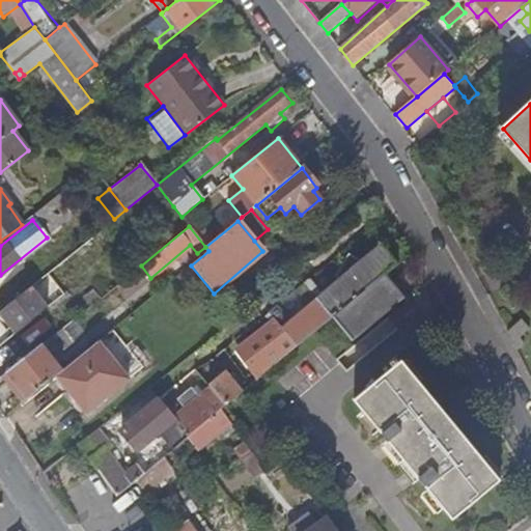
[(386,273),(397,263),(382,245),(355,267),(352,263),(343,263),(337,275),(340,280),(322,296),(308,280),(304,283),(332,317),(333,316),(386,273)]
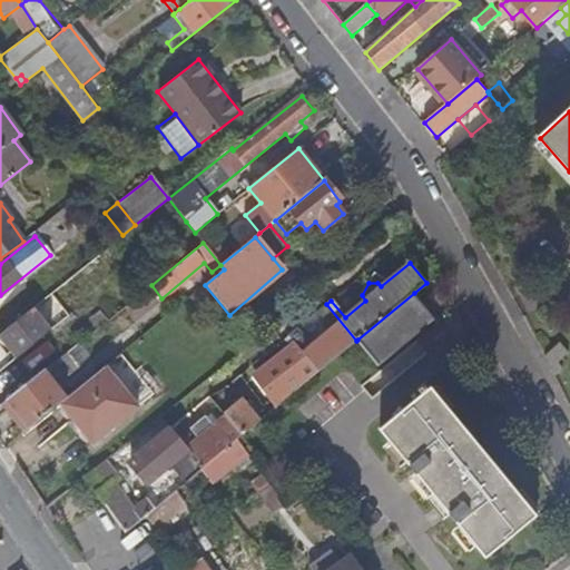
[(60,285),(47,296),(55,304),(67,294),(60,285)]
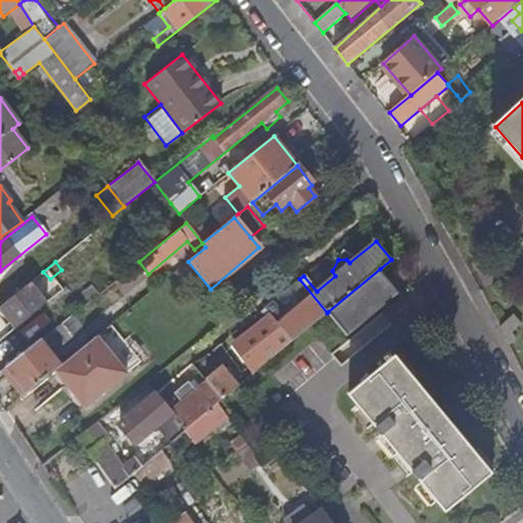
[(398,291),(380,269),(328,312),(347,334),(398,291)]
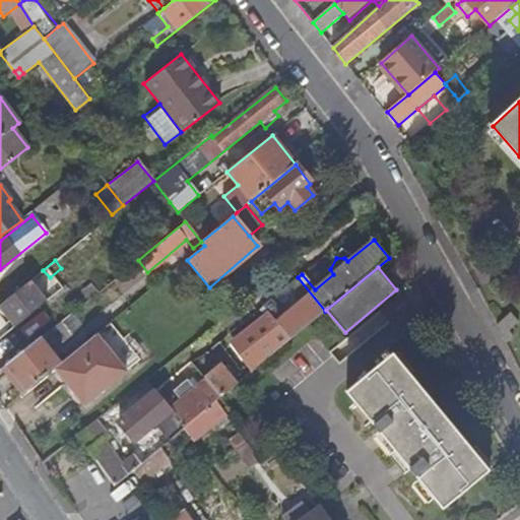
[(43,270),(0,304),(0,310),(10,323),(14,327),(46,302),(36,289),(50,277),(43,270)]
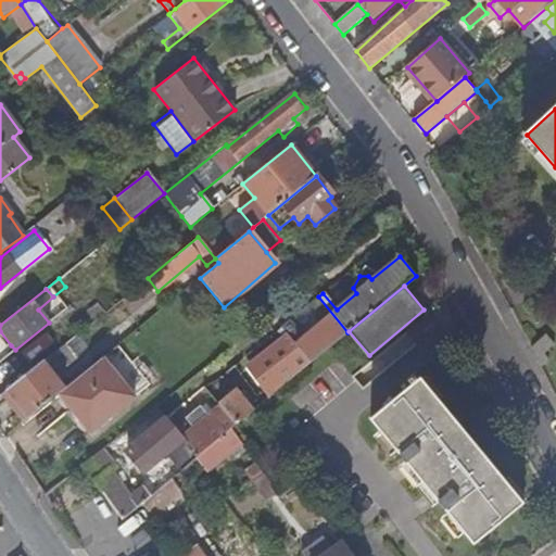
[(348,332),(318,297),(311,302),(325,318),(318,324),(313,316),(301,326),(307,333),(301,339),(287,321),(280,327),(286,333),(311,363),(348,332)]
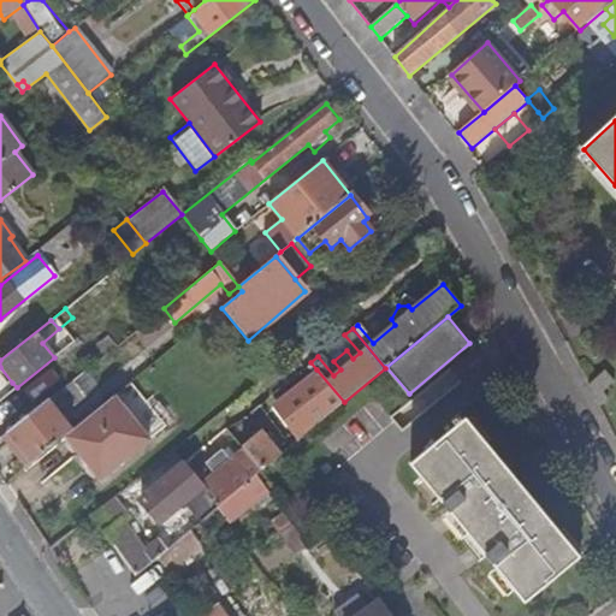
[(344,402),(317,369),(311,374),(276,402),(280,409),(274,414),(285,427),(297,416),(306,426),(335,404),(338,408),(344,402)]
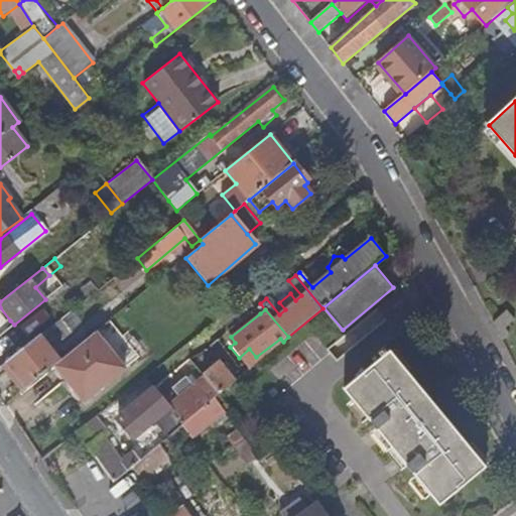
[(81,325),(70,311),(61,318),(72,332),(81,325)]
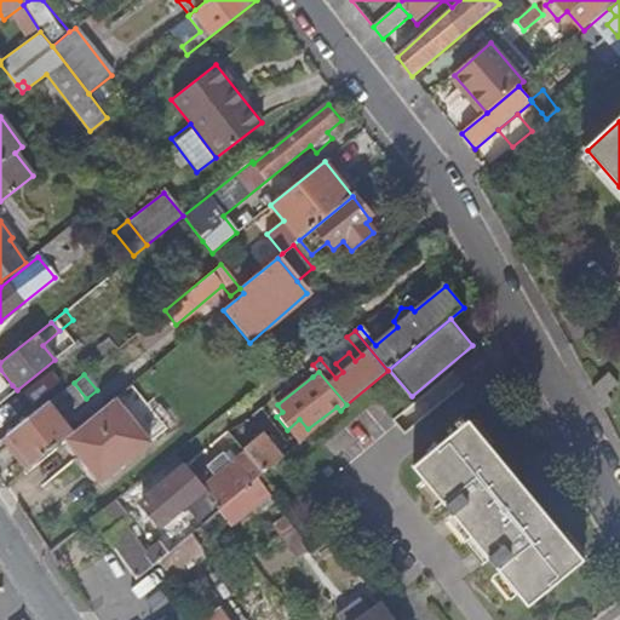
[(74,383),(59,394),(68,405),(72,409),(86,399),(74,383)]
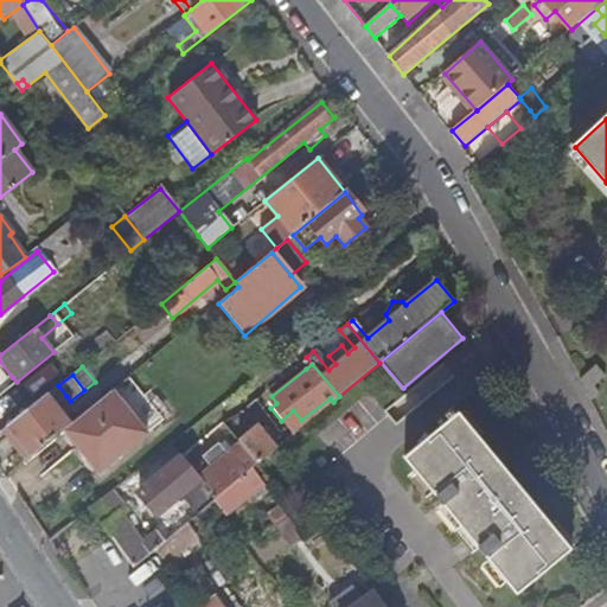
[(58,385),(48,395),(56,406),(66,396),(58,385)]
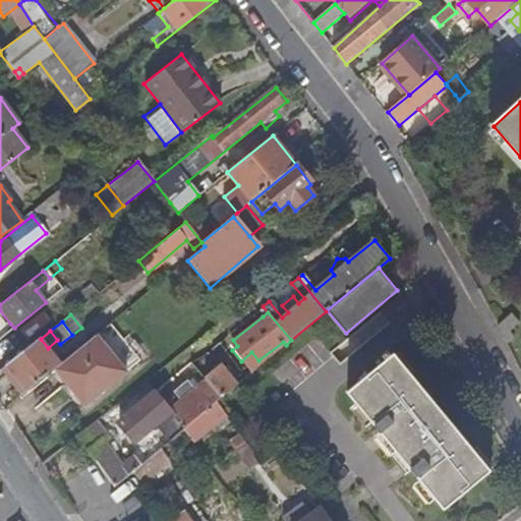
[(7,333),(0,337),(0,364),(2,367),(21,352),(7,333)]
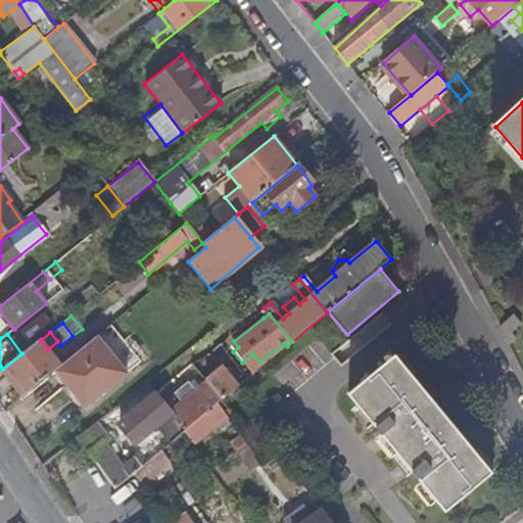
[(60,365),(55,370),(85,407),(126,374),(96,336),(60,365)]
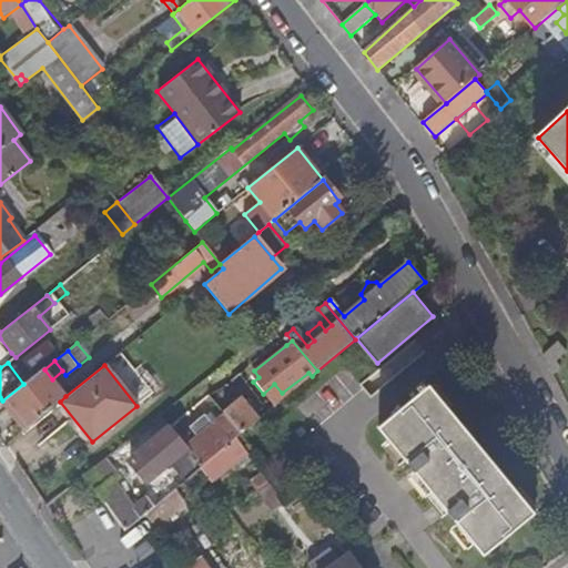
[(44,369),(7,399),(29,427),(60,402),(66,396),(52,379),(44,369)]
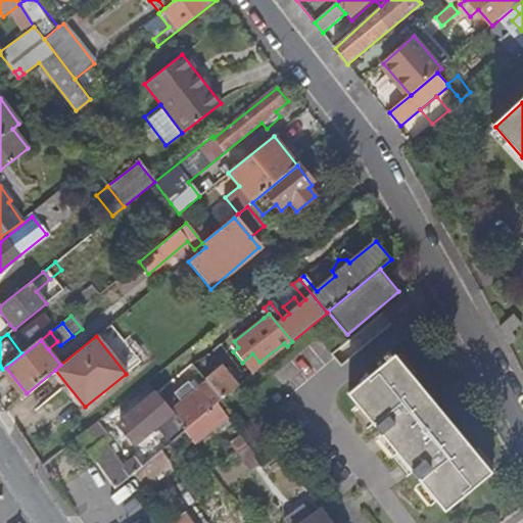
[(238,347),(234,341),(228,345),(233,351),(238,347)]
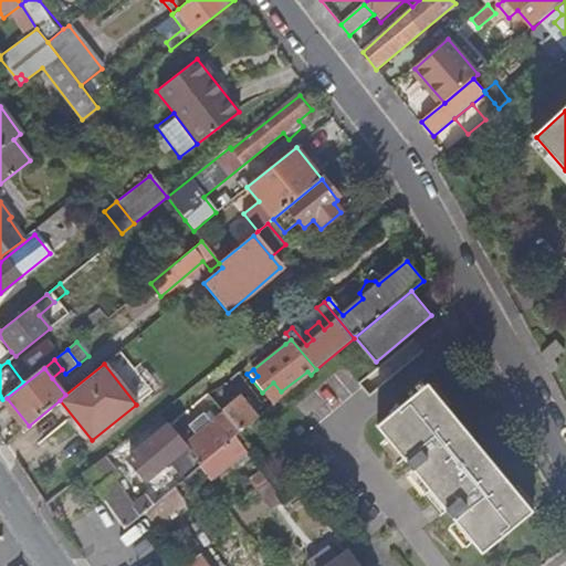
[(262,392),(272,405),(311,375),(307,371),(281,391),(273,383),(262,392)]
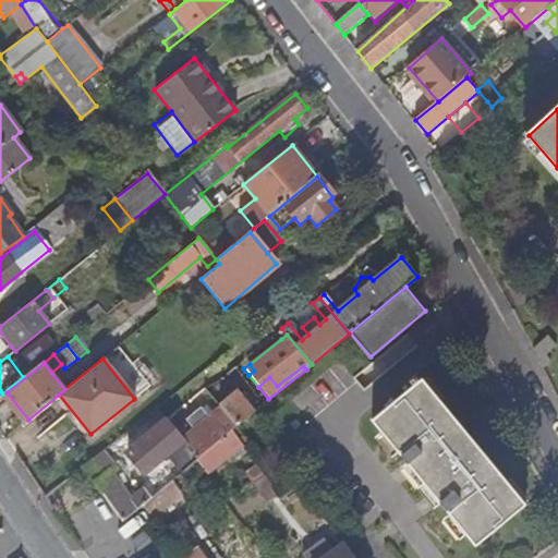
[(475,545),(526,505),(422,379),(417,381),(413,376),(408,381),(412,387),(371,421),(475,545)]
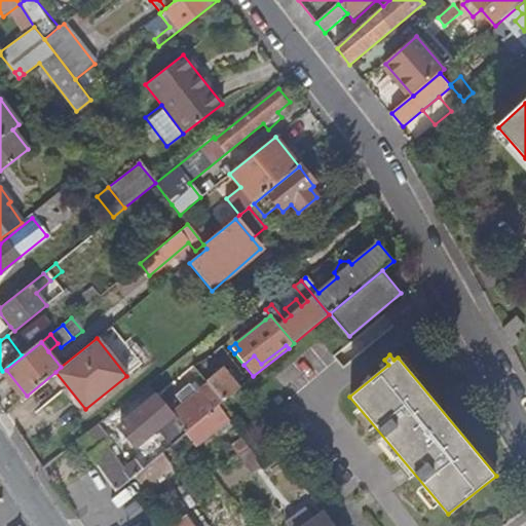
[(223,368),(207,382),(209,384),(222,402),(239,388),(233,381),(237,377),(231,370),(227,374),(223,368)]
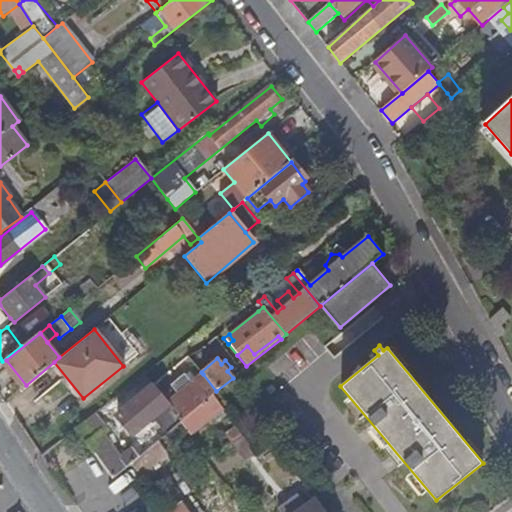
[(216,391),(203,374),(193,383),(181,370),(168,381),(179,395),(169,403),(183,420),(179,422),(190,437),(214,417),(223,409),(213,394),(216,391)]
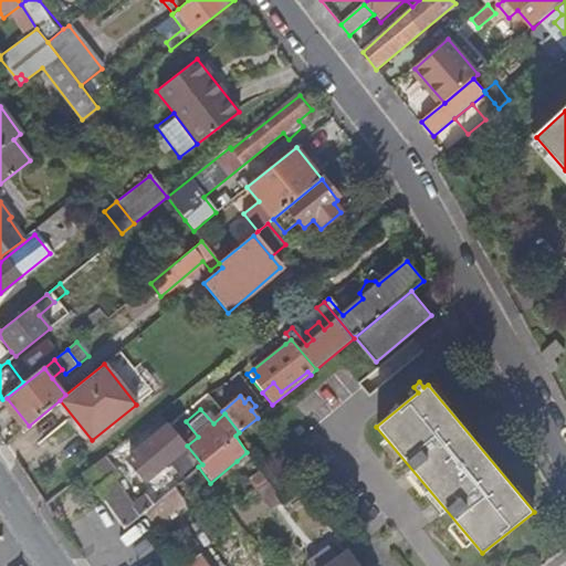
[(177,419),(169,426),(182,440),(189,435),(177,419)]
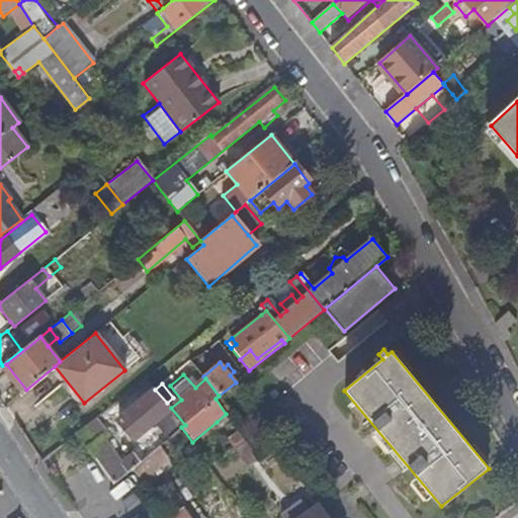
[(167,403),(155,390),(117,422),(133,440),(154,423),(168,439),(181,427),(185,425),(171,408),(167,403)]
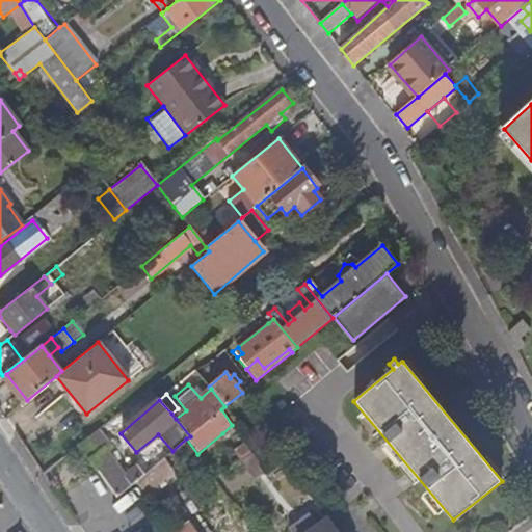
[(236,430),(232,425),(222,433),(225,439),(236,430)]
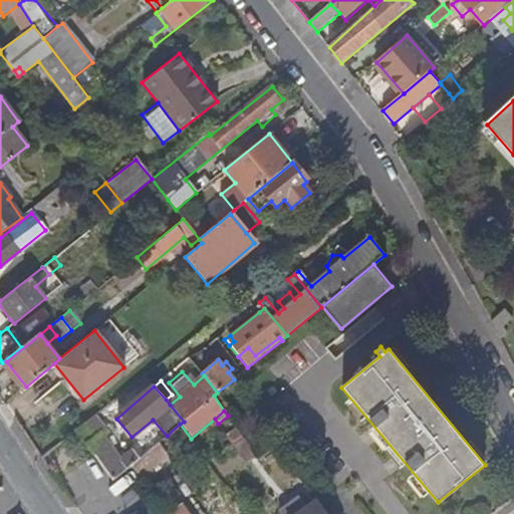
[(95,423),(80,436),(86,445),(99,434),(102,431),(95,423)]
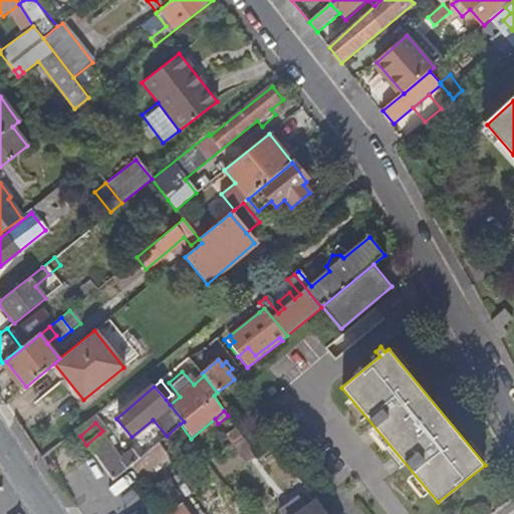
[(243,438),(238,430),(227,437),(233,445),(243,438)]
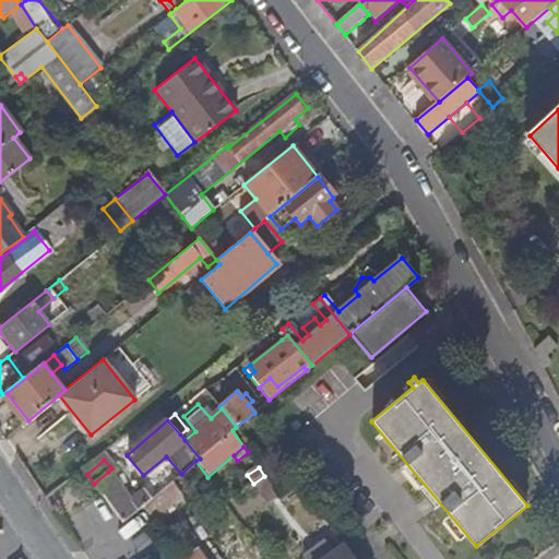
[(108,472),(94,484),(104,497),(122,523),(141,508),(151,499),(144,490),(131,501),(108,472)]
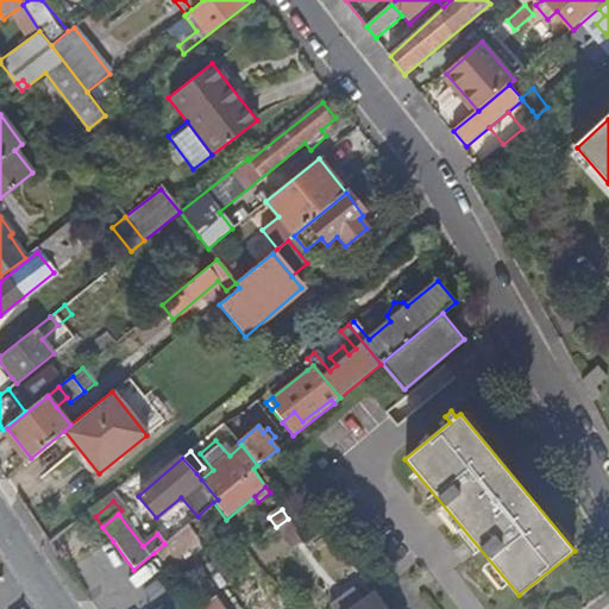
[(288,519),(276,527),(290,548),(302,539),(288,519)]
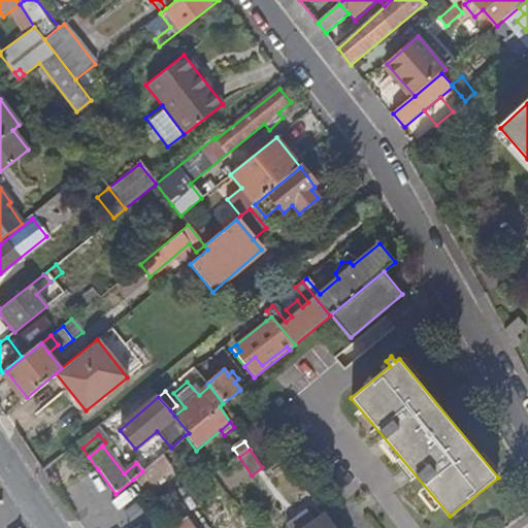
[(265,471),(286,457),(284,453),(263,467),(265,471)]
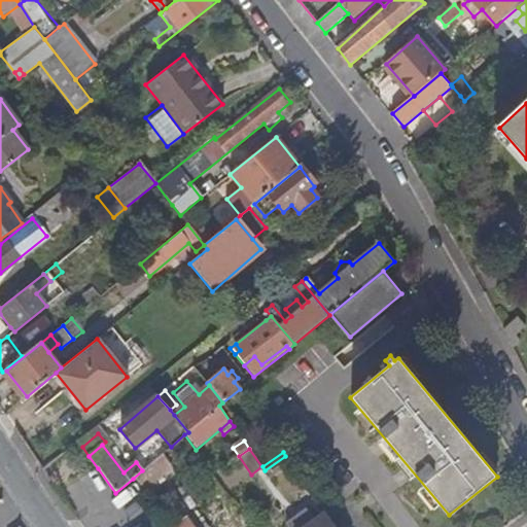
[(142,470),(133,479),(142,492),(173,468),(164,454),(142,470)]
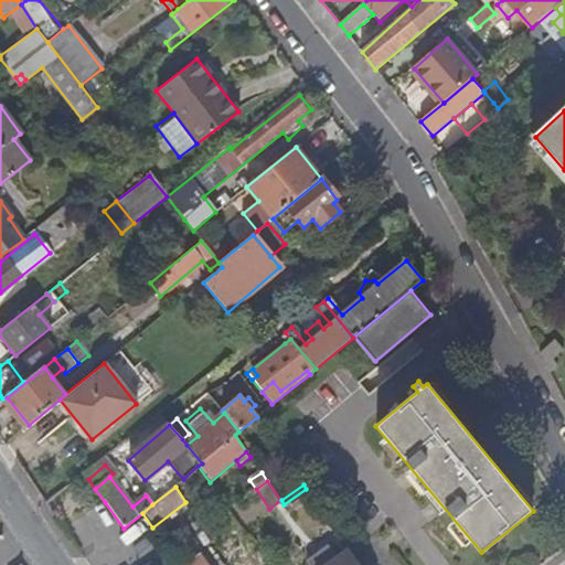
[(324,564),(329,564),(349,551),(340,537),(317,554),(324,564)]
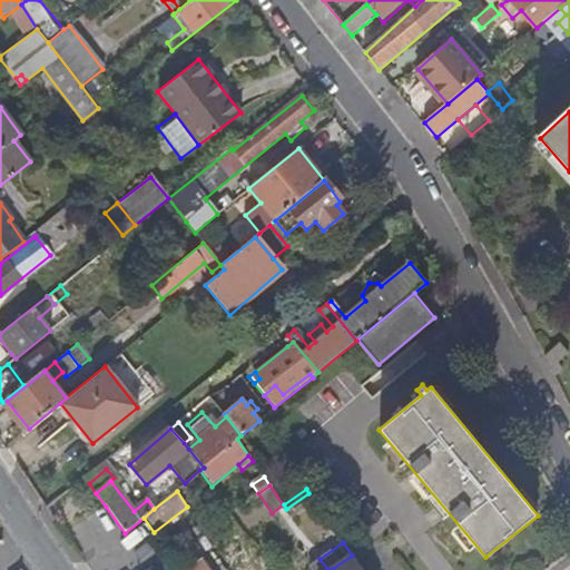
[(362,569),(352,556),(332,569),(362,569)]
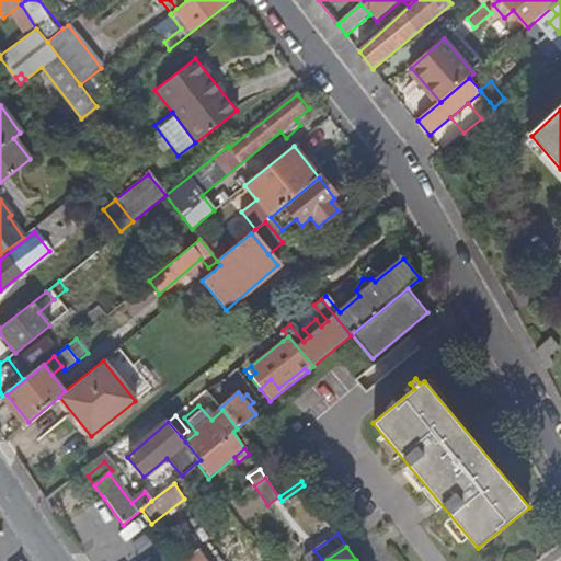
[(180,560),(204,560),(197,550),(180,560)]
